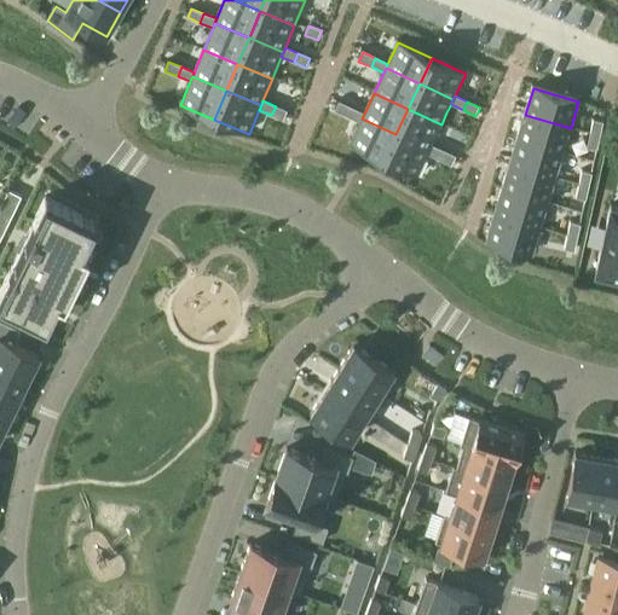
[(340,103),(335,111),(347,117),(352,108),(340,103)]
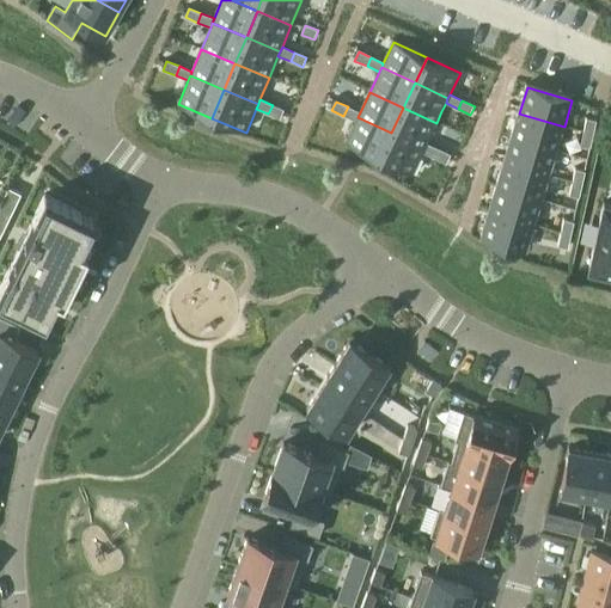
[(273,105),(268,114),(281,120),(285,110),(273,105)]
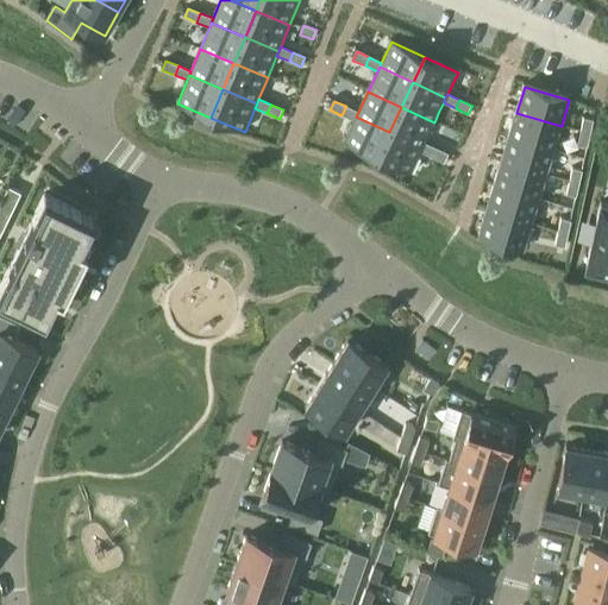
[(346,106),(342,115),(355,121),(356,117),(358,112),(346,106)]
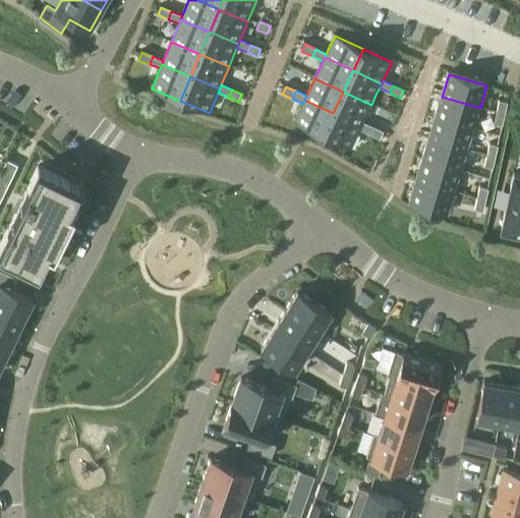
[(343,92),(333,113),(361,126),(363,122),(371,105),(343,92)]
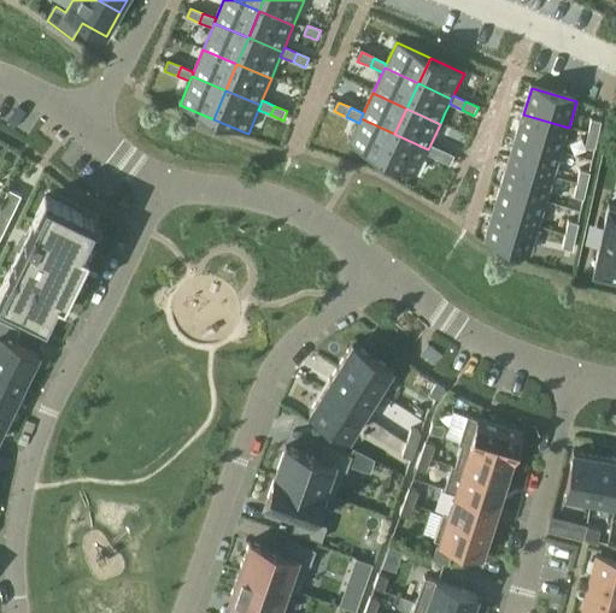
[(523,115),(516,139),(561,153),(569,128),(523,115)]
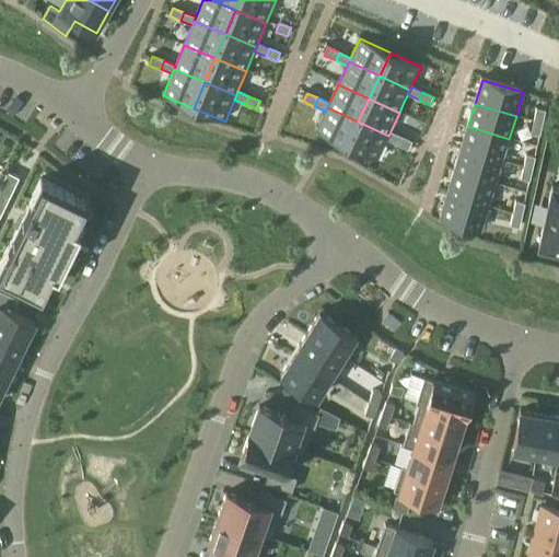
[(326,112),(316,131),(347,146),(358,122),(327,107),(326,112)]
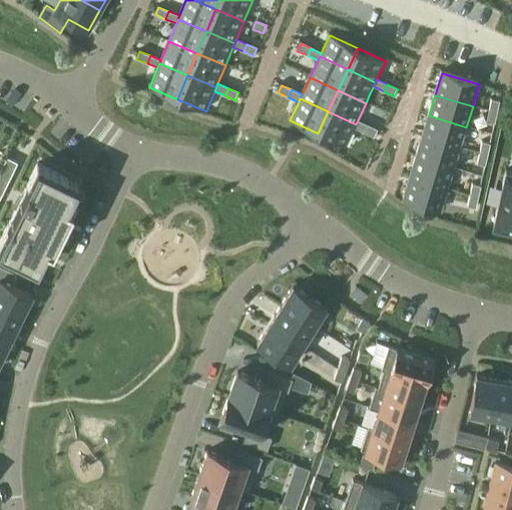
[(492,100),(489,111),(498,113),(500,102),(492,100)]
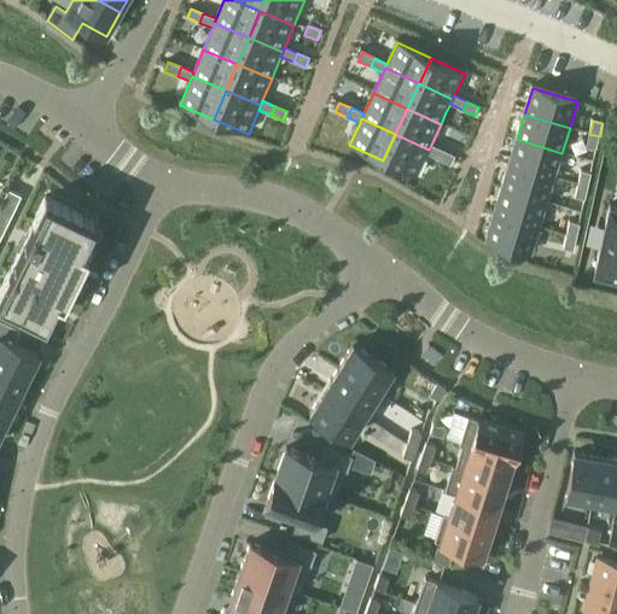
[(395,134),(383,161),(417,176),(426,155),(429,150),(395,134)]
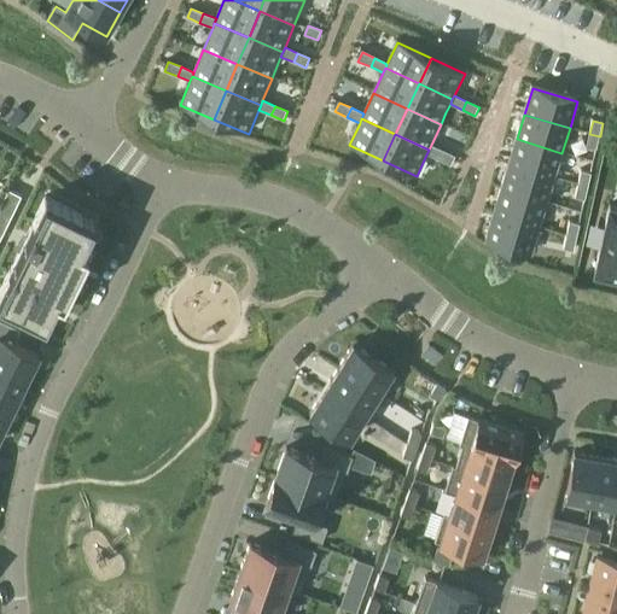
[(589,138),(587,147),(597,150),(600,136),(589,134),(589,138)]
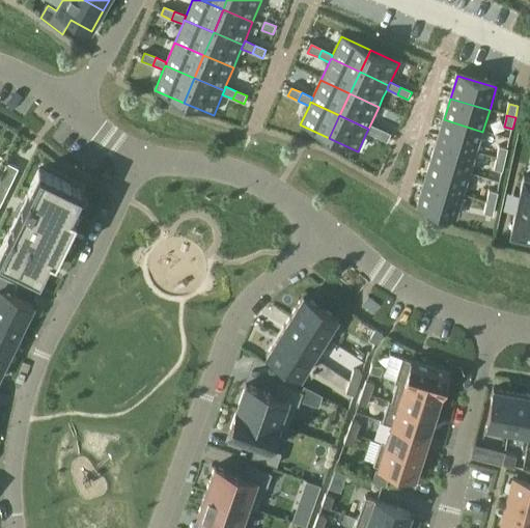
[(444,119),(438,141),(476,153),(482,132),(444,119)]
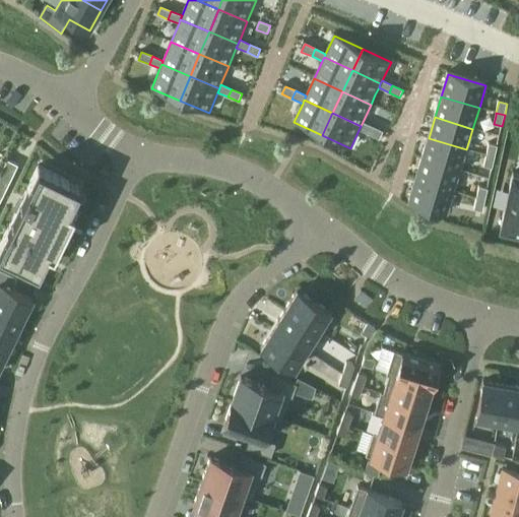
[(361,126),(359,130),(369,134),(373,127),(363,122),(361,126)]
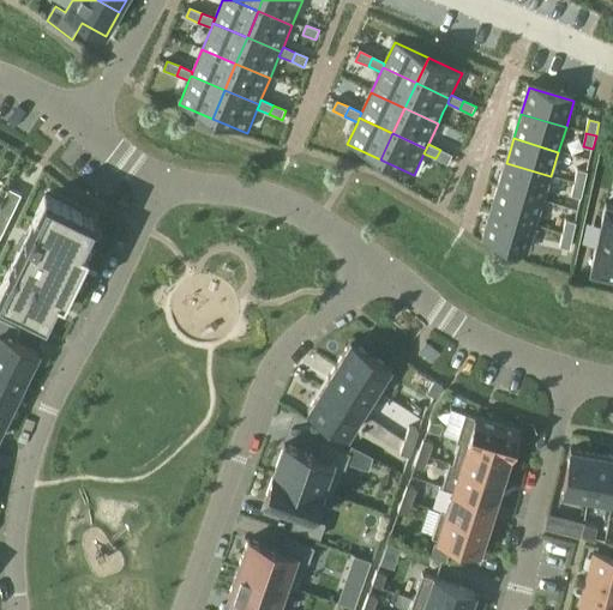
[(440,150),(436,158),(449,164),(452,156),(440,150)]
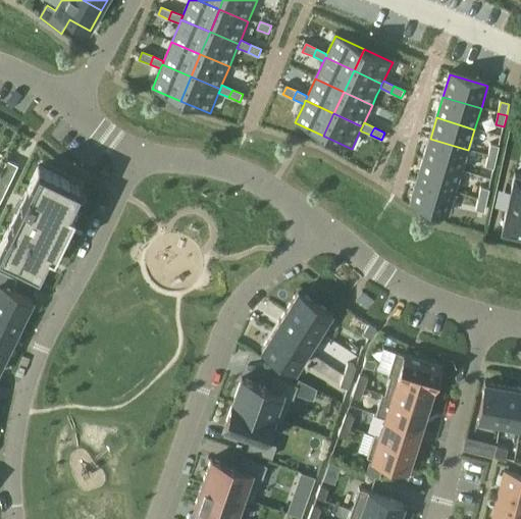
[(430,139),(423,160),(462,171),(468,150),(430,139)]
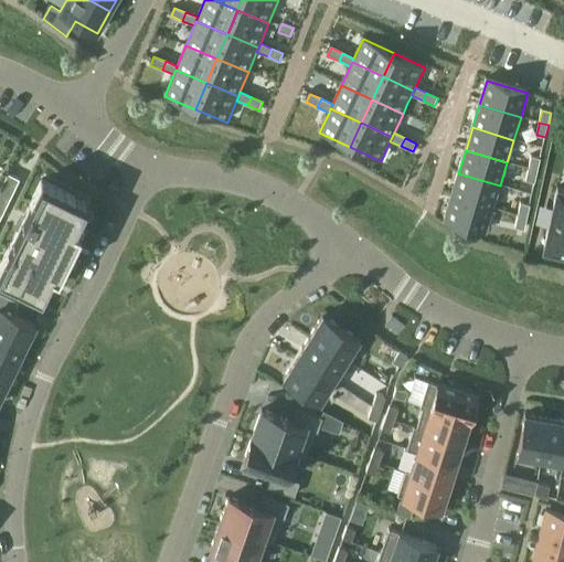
[(531,157),(529,169),(538,171),(541,159),(531,157)]
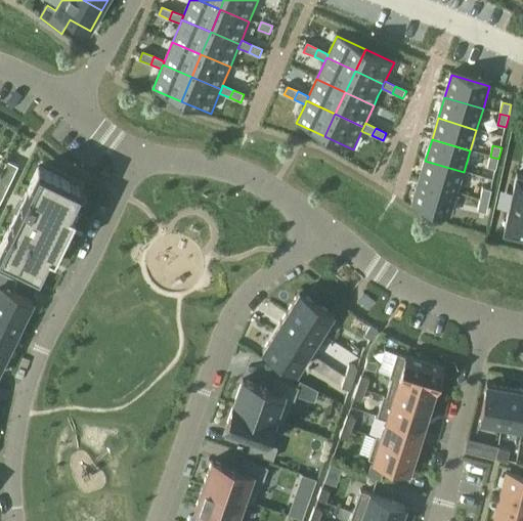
[(490,157),(488,168),(496,170),(498,159),(490,157)]
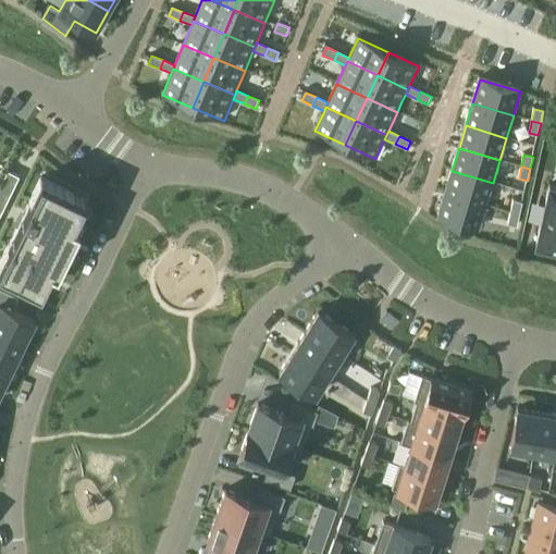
[(452,171),(445,193),(486,206),(493,183),(452,171)]
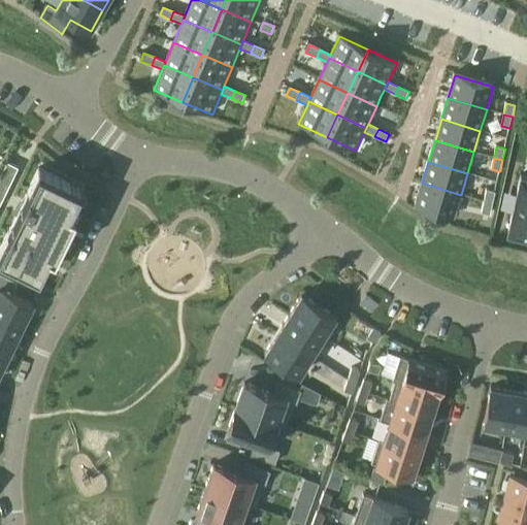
[(7,164),(4,171),(15,176),(19,169),(7,164)]
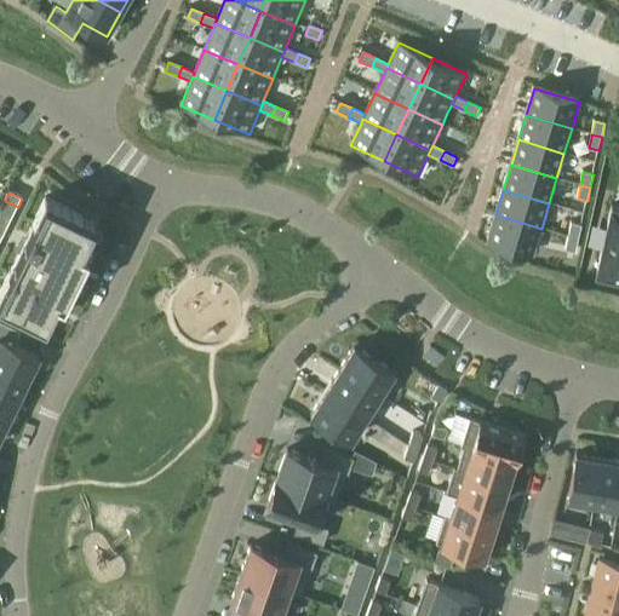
[(46,200),(0,294),(0,300),(46,323),(58,298),(64,301),(89,252),(82,248),(95,223),(46,200)]
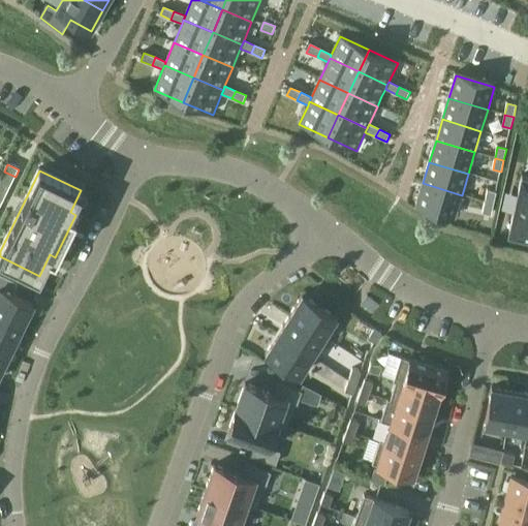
[(4,172),(1,179),(11,184),(16,177),(4,172)]
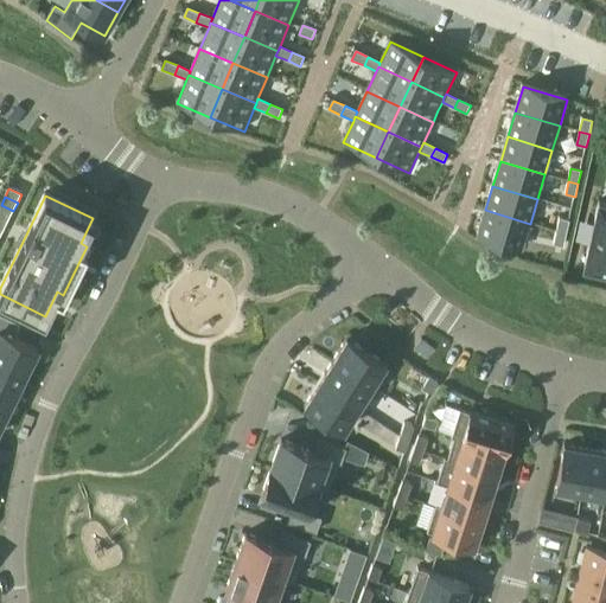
[(605,204),(599,203),(585,268),(605,271),(605,204)]
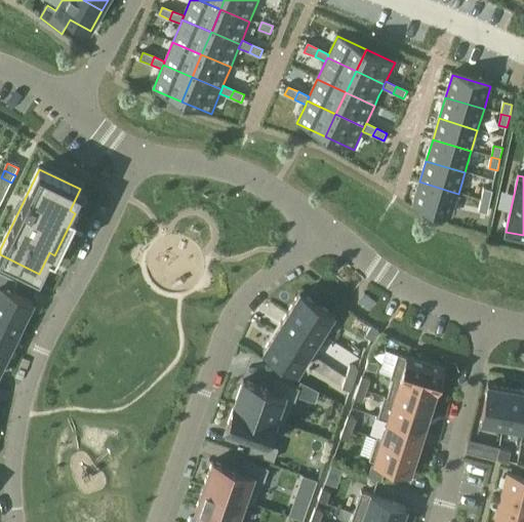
[(1,177),(0,177),(0,185),(8,190),(11,183),(1,177)]
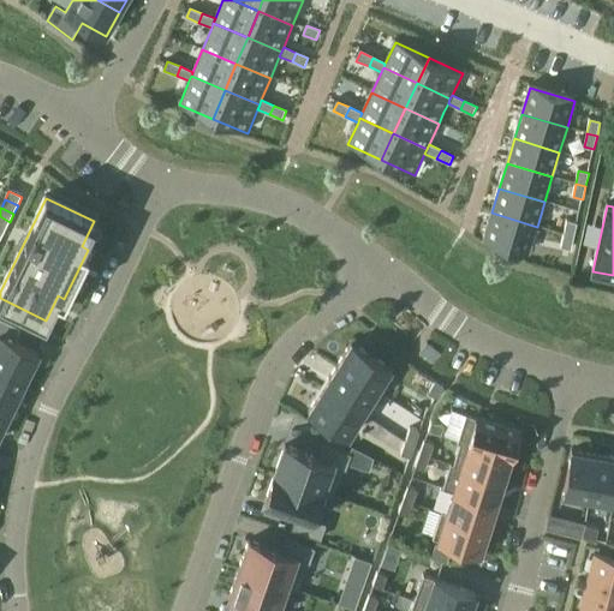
[(492,213),(484,239),(529,252),(537,227),(492,213)]
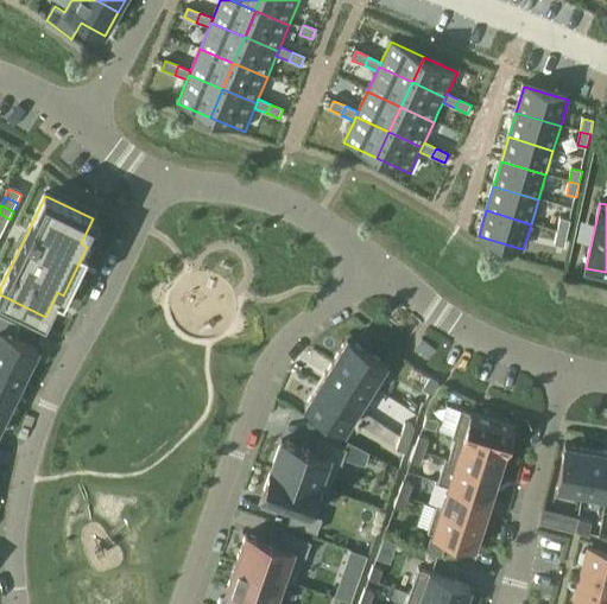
[(0,214),(0,224),(6,228),(10,220),(0,214)]
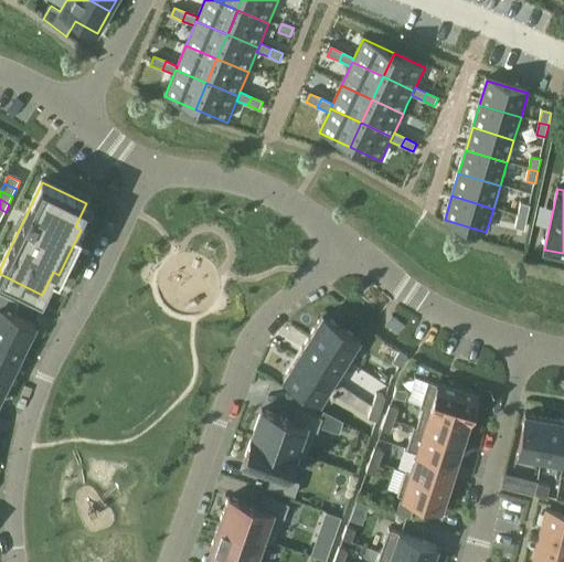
[(521,204),(519,216),(528,218),(530,205),(521,204)]
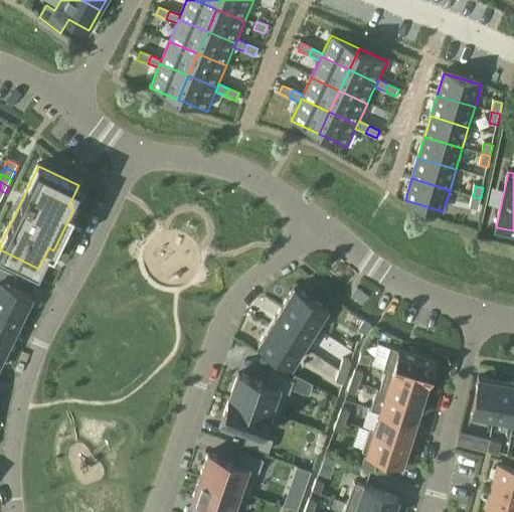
[(473,197),(470,208),(478,209),(481,198),(473,197)]
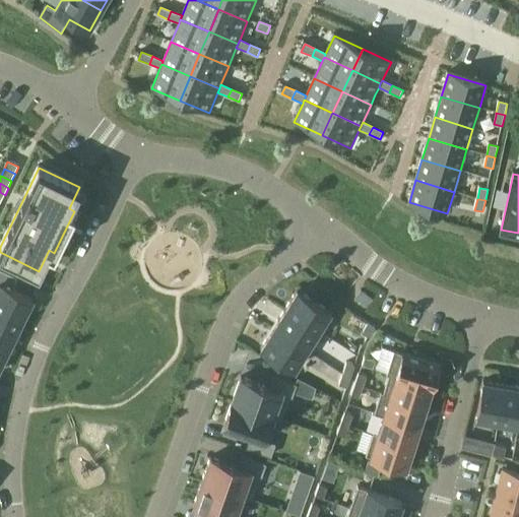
[(0,307),(23,319),(33,300),(12,289),(18,278),(0,269),(0,307)]
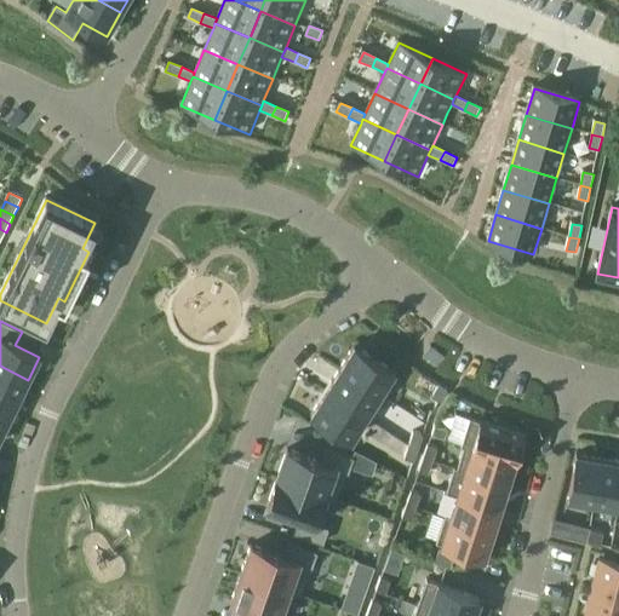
[(355,347),(340,370),(380,396),(395,373),(355,347)]
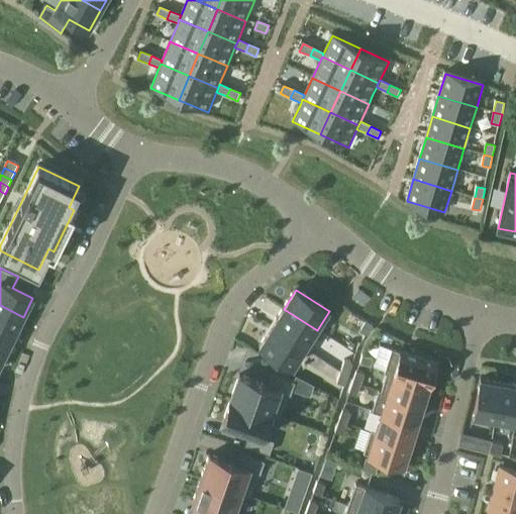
[(0,305),(0,329),(14,336),(23,317),(0,305)]
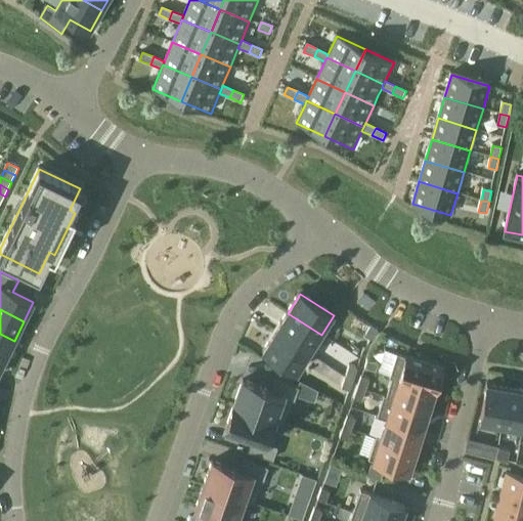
[(288,313),(275,333),(309,354),(321,335),(288,313)]
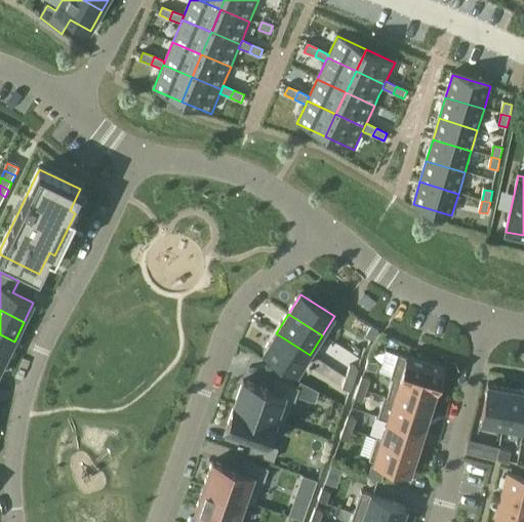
[(372,327),(365,336),(373,342),(379,331),(372,327)]
